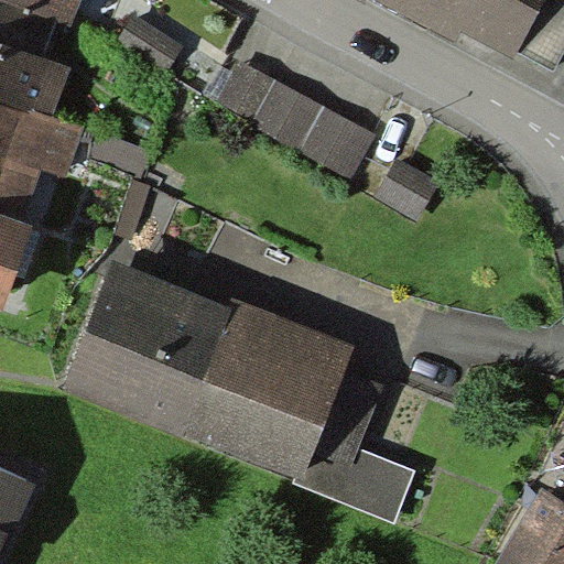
[(0,0),(0,39),(60,62),(83,0),(0,0)]
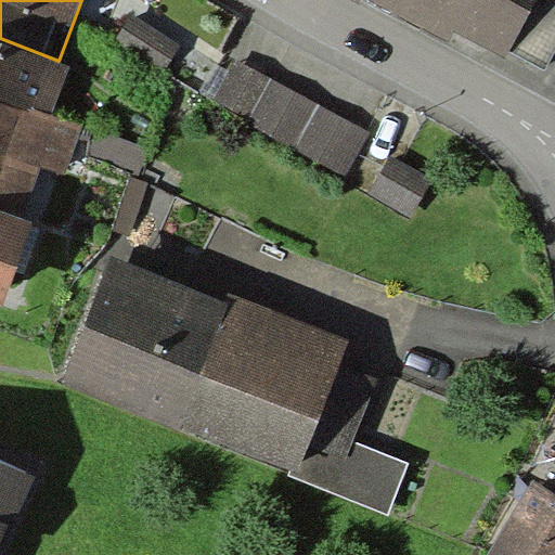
[(554,0),(363,0),(461,52),(474,28),(540,63),(554,34),(554,0)]
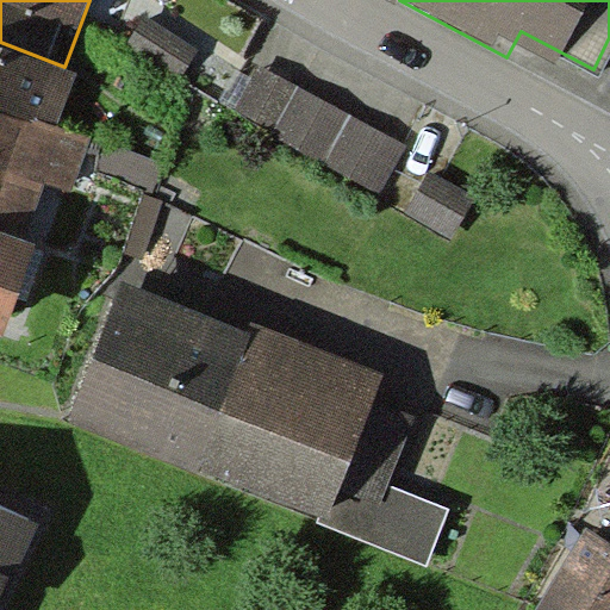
[(200,51),(144,16),(125,45),(181,81),(200,51)]
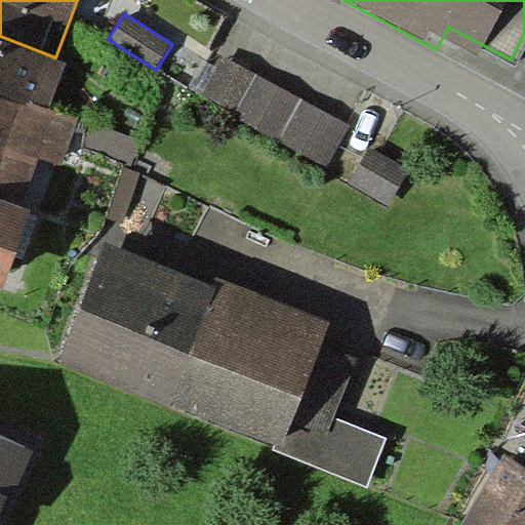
[(0,291),(3,292),(35,207),(19,201),(36,157),(59,165),(77,119),(48,109),(67,62),(55,57),(0,36),(0,291)]
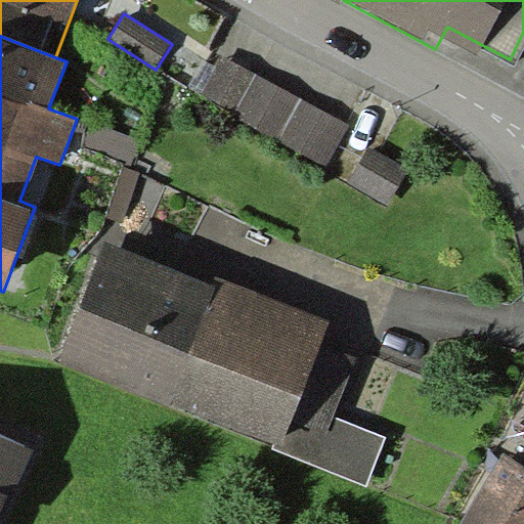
[(326,169),(350,126),(223,56),(200,99),(326,169)]
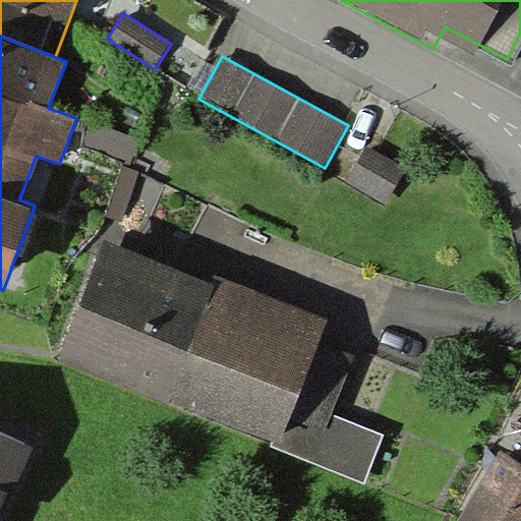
[(368,145),(346,180),(385,204),(407,168),(368,145)]
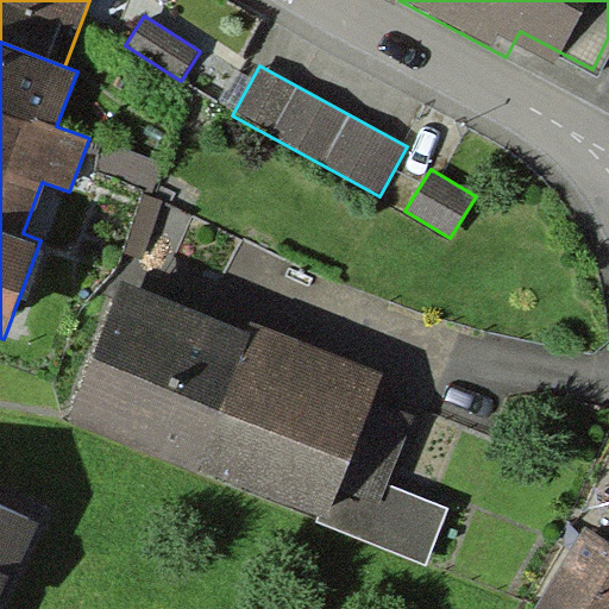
[(372,401),(383,370),(250,319),(245,330),(120,281),(67,419),(318,515),(325,519),(372,401)]
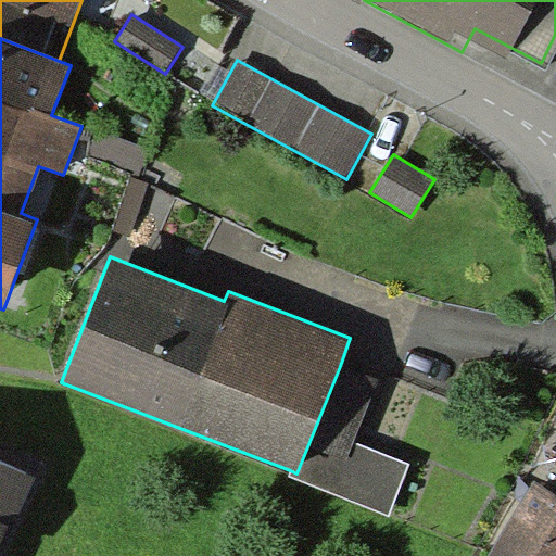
[(378,381),(340,366),(297,474),(290,470),(288,476),(389,516),(411,463),(354,441),(378,381)]
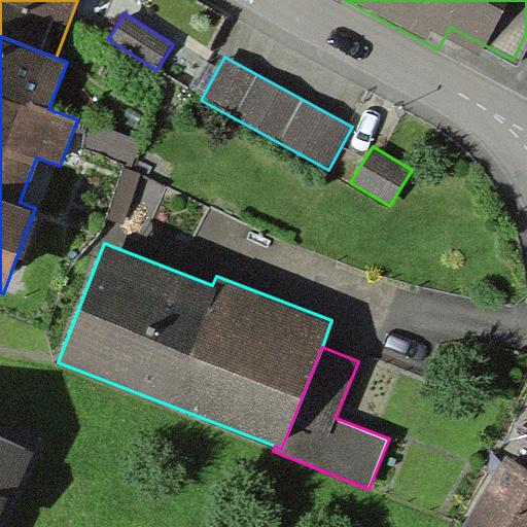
[(0,505),(27,450),(0,436),(0,505)]
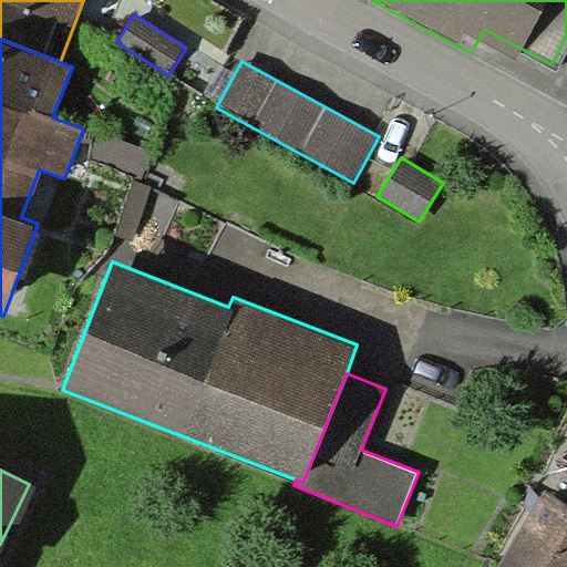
[(566,566),(566,503),(545,491),(498,566),(566,566)]
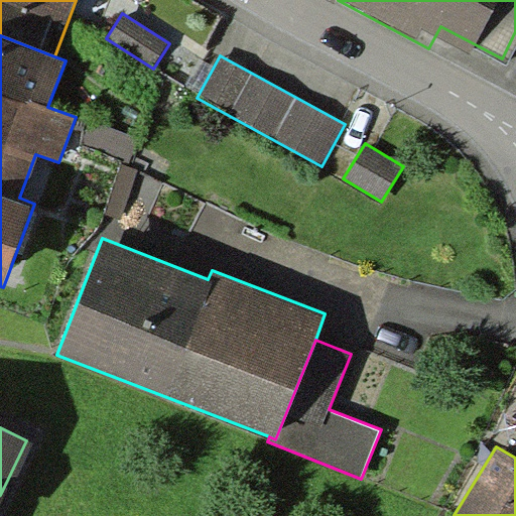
All buildings are outlined.
